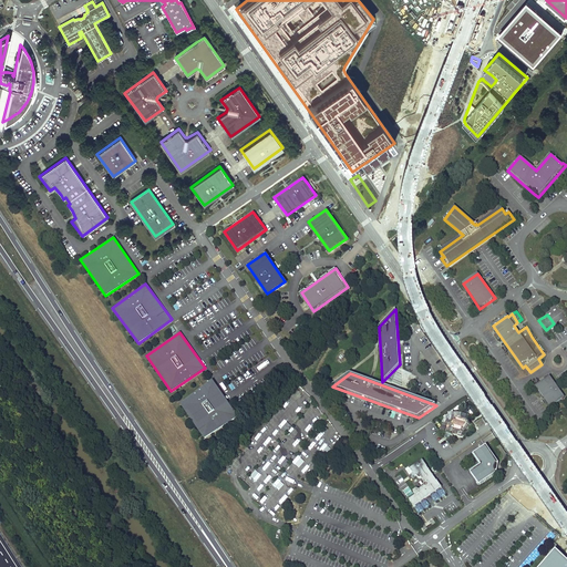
[(535,388),(549,409),(565,398),(550,377),(535,388)]
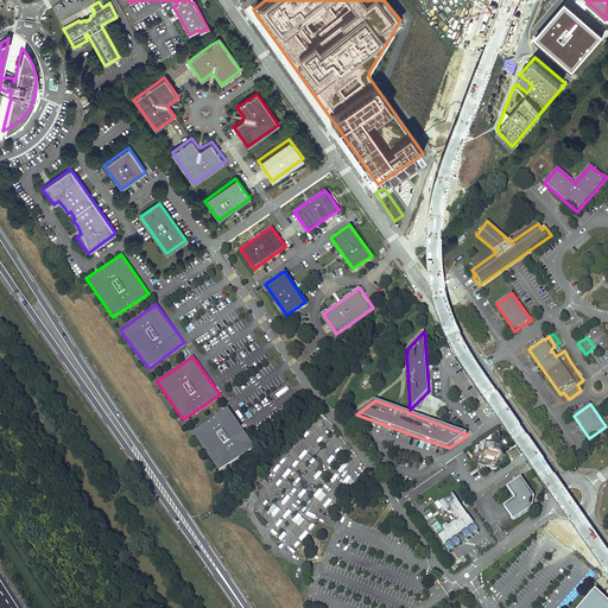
[(254,445),(227,407),(192,431),(220,469),(254,445)]
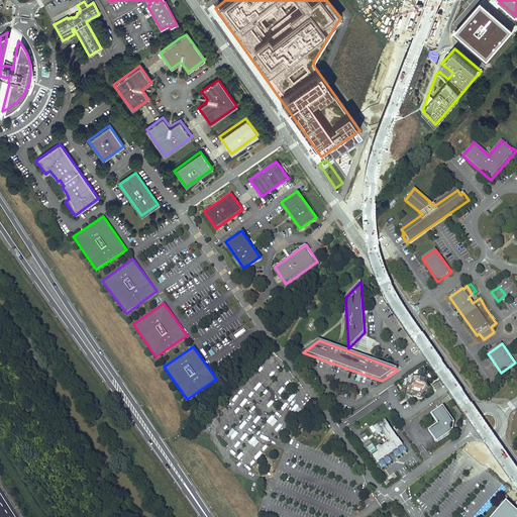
[(401,394),(422,400),(429,388),(426,384),(428,380),(420,378),(416,377),(414,378),(411,379),(409,380),(406,383),(404,385),(401,394)]
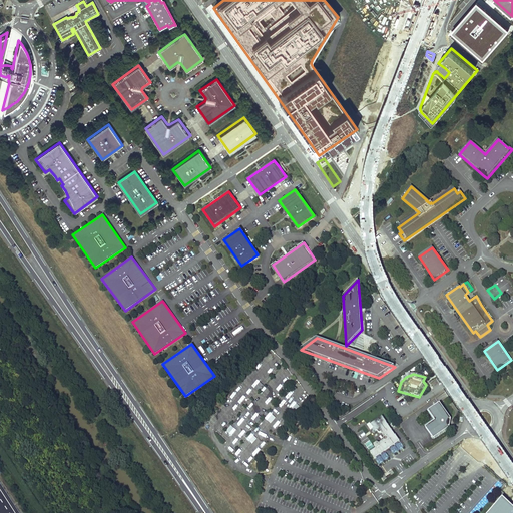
[(426,428),(434,440),(450,428),(451,419),(440,403),(429,411),(436,421),(426,428)]
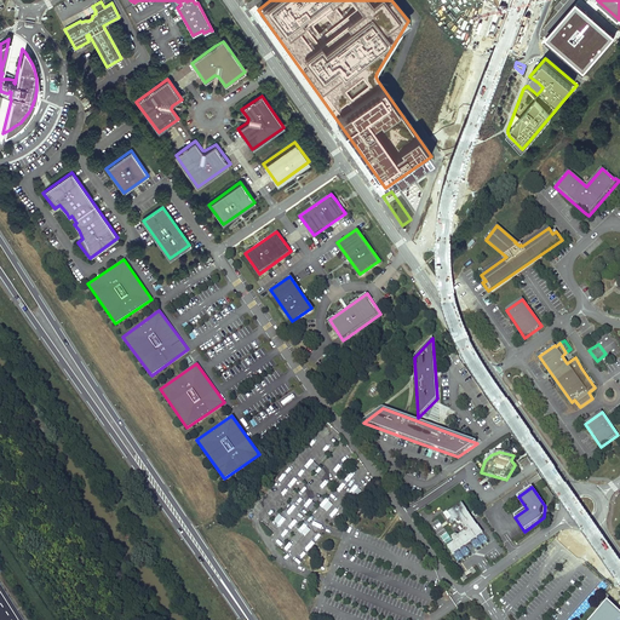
[(453,555),(483,533),(478,526),(477,526),(476,523),(466,511),(468,511),(463,504),(448,514),(454,521),(455,520),(457,522),(458,522),(459,523),(461,522),(463,526),(465,528),(464,529),(464,530),(464,532),(458,537),(457,535),(455,535),(454,535),(452,537),(455,541),(448,547),(453,555)]
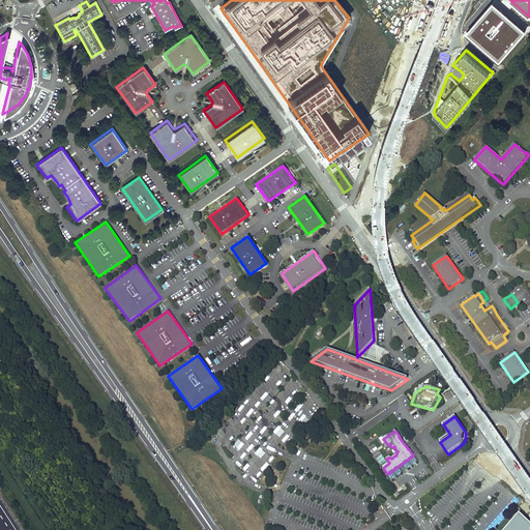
[(529,529),(529,524),(519,514),(505,529),(529,529)]
